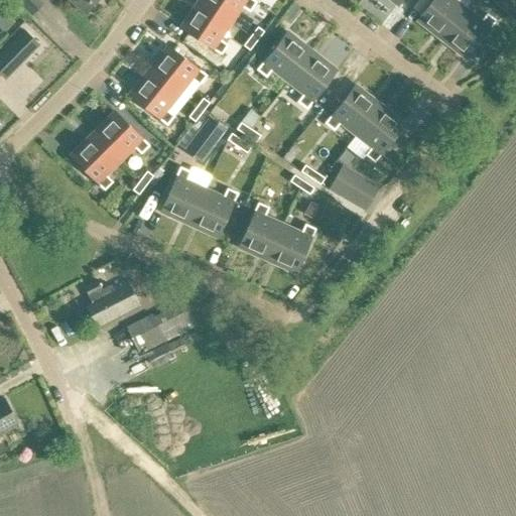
[(39,0),(17,0),(31,13),(42,3),(39,0)]
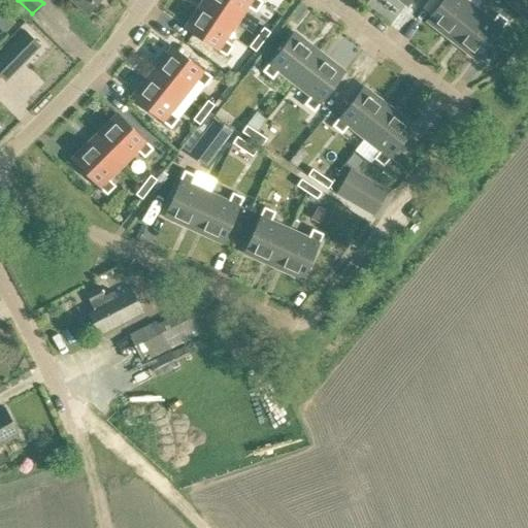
[(71,0),(87,13),(98,0),(71,0)]
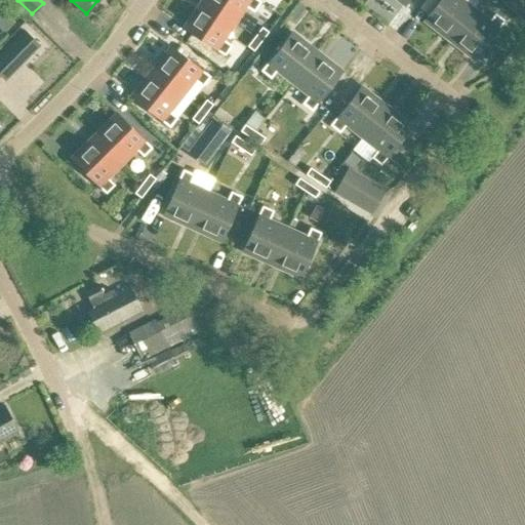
[(206,0),(190,25),(229,51),(234,44),(228,41),(240,23),(206,0)]
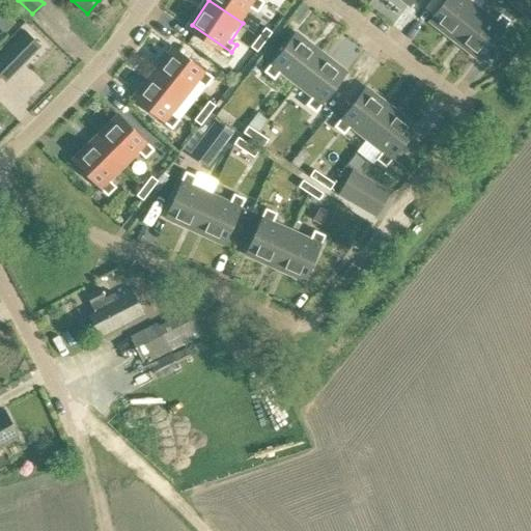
[(264,2),(261,0),(207,0),(208,0),(243,23),(254,5),(260,9),(264,2)]
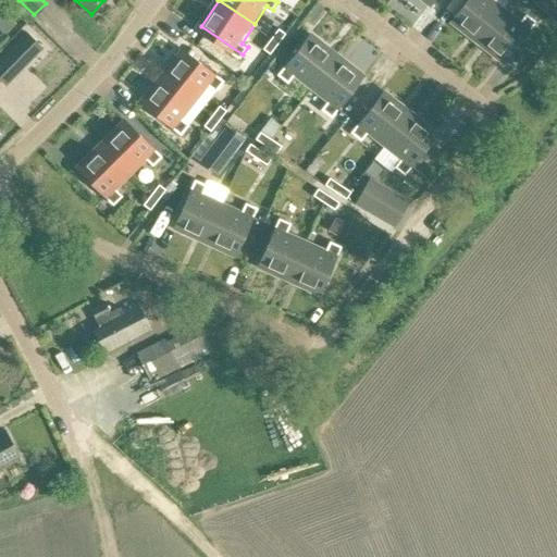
[(475,41),(502,9),(490,0),(466,0),(449,21),(475,41)]
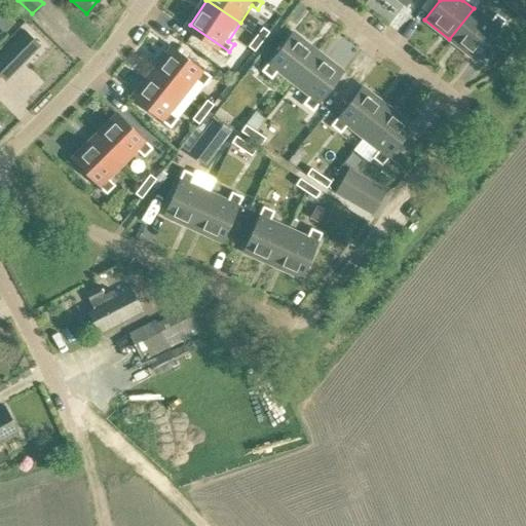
[(525,6),(519,0),(501,0),(501,1),(525,23),(525,6)]
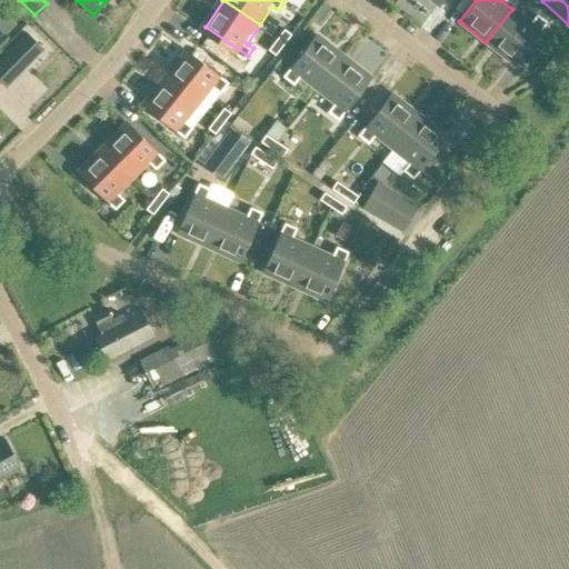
[(512,9),(486,42),(513,63),(545,22),(536,16),(530,23),(512,9)]
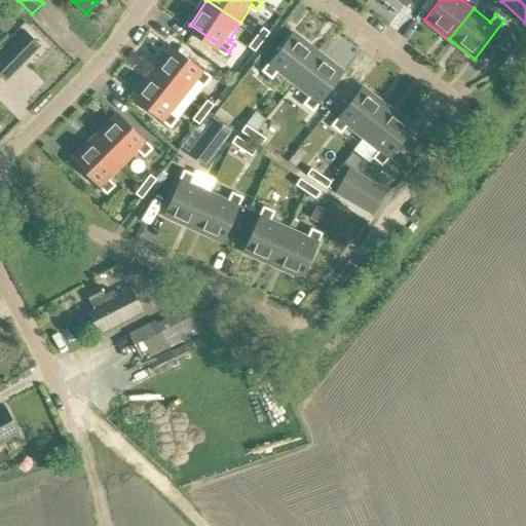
[(255,36),(262,41),(268,32),(262,27),(255,36)]
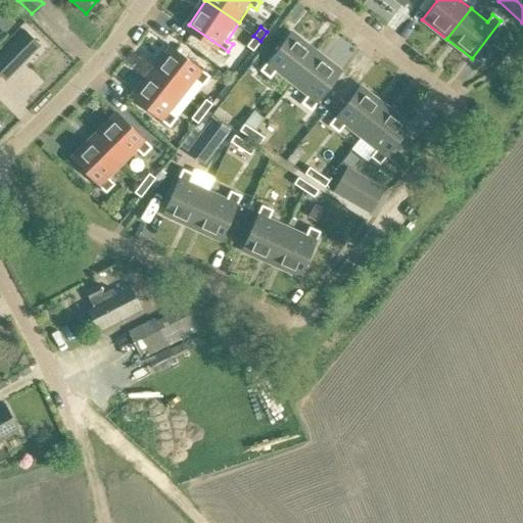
[(24,31),(7,48),(21,62),(39,46),(24,31)]
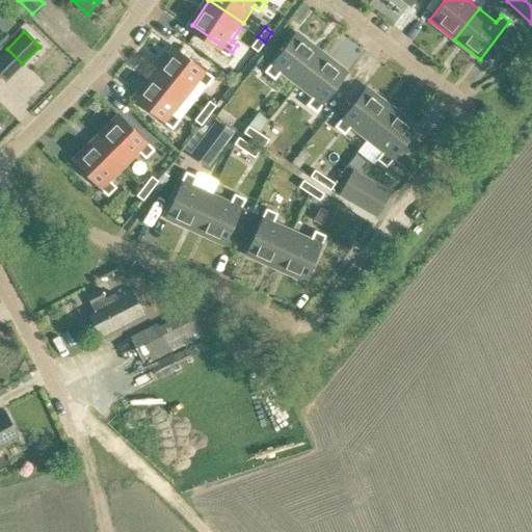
[(257,52),(265,42),(258,36),(253,45),(250,47),(255,50),(257,52)]
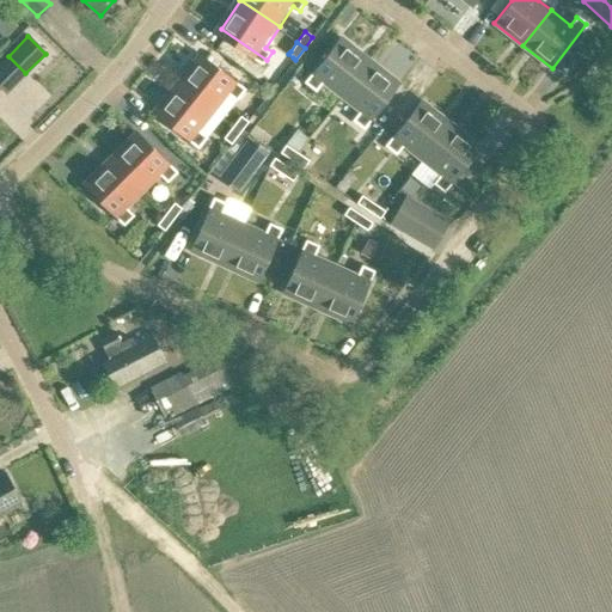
[(338,102),(368,65),(342,43),(307,86),(314,92),(319,86),(338,102)]
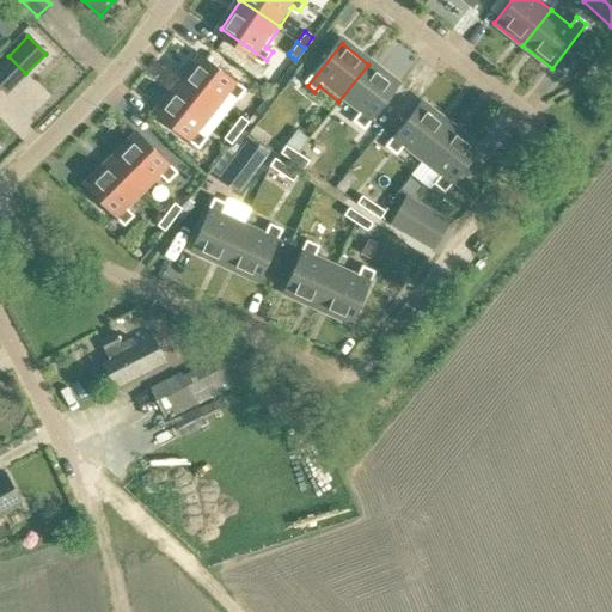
[(244,90),(202,54),(179,80),(216,111),(232,92),(238,97),(244,90)]
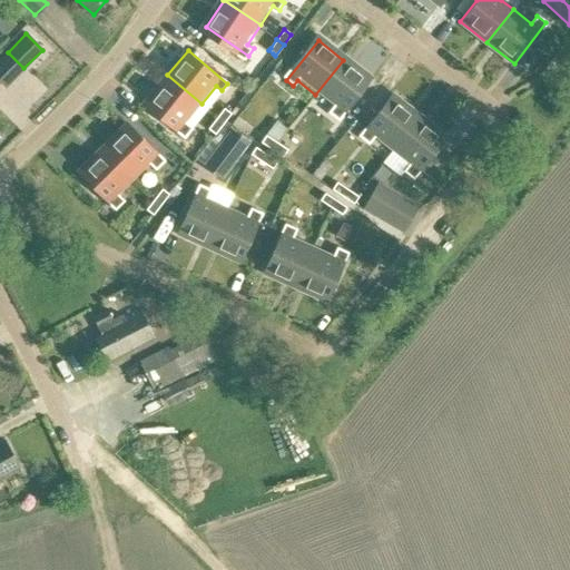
[(336,120),(369,80),(343,60),(315,95),(333,109),(328,115),(336,120)]
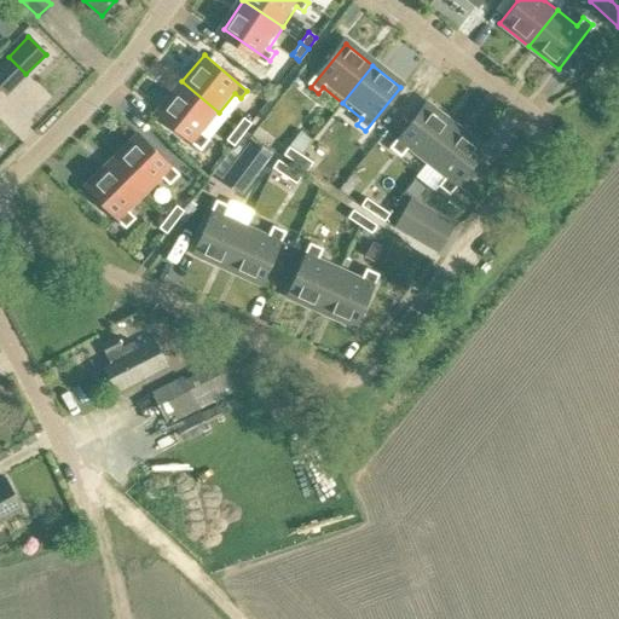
[(181,81),(160,109),(202,144),(209,137),(203,132),(219,113),(181,81)]
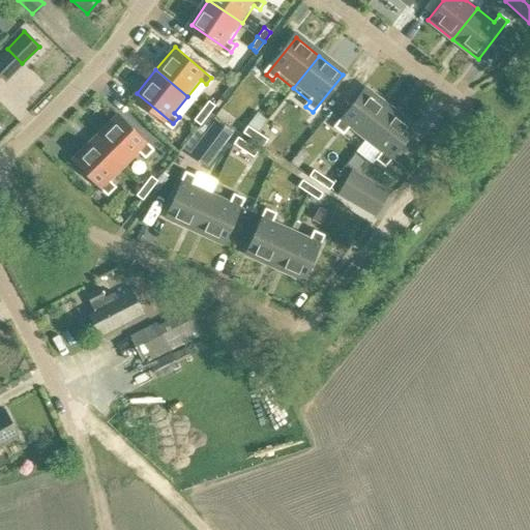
[(0,93),(10,84),(0,74),(0,93)]
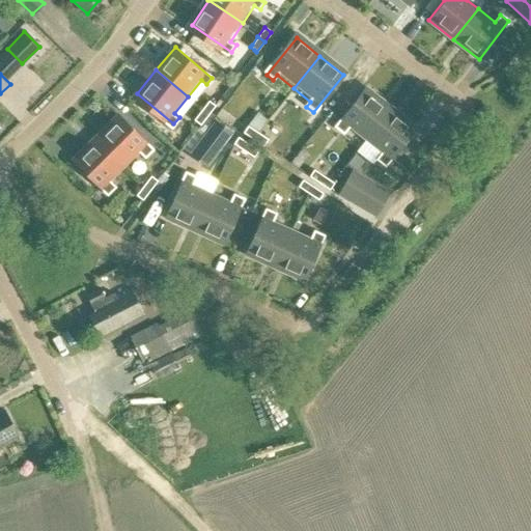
[(363,144),(389,112),(366,93),(336,131),(342,136),(346,131),(363,144)]
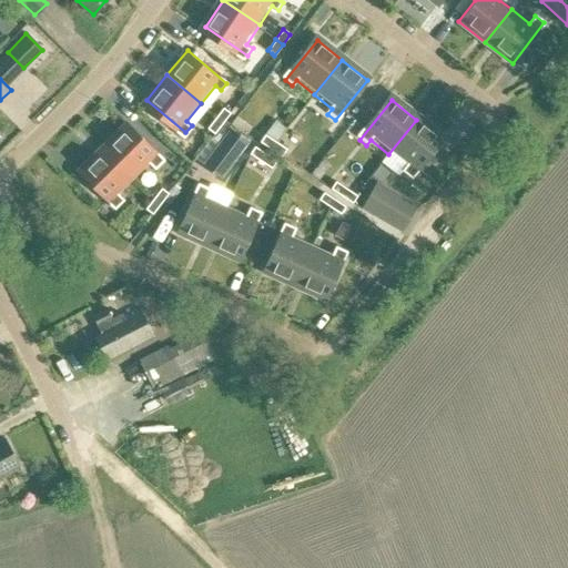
[(214,118),(222,123),(230,113),(222,108),(214,118)]
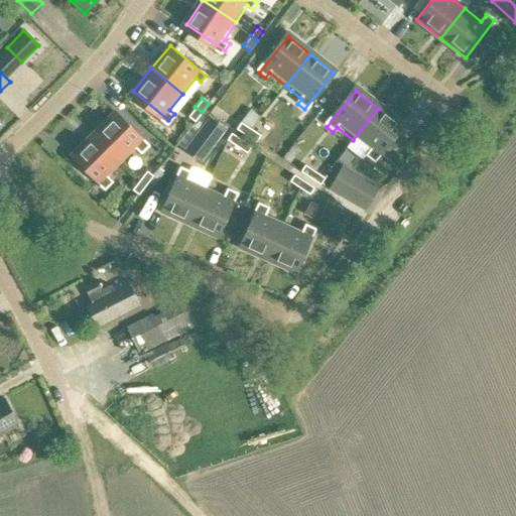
[(195,122),(202,112),(195,107),(187,117),(195,122)]
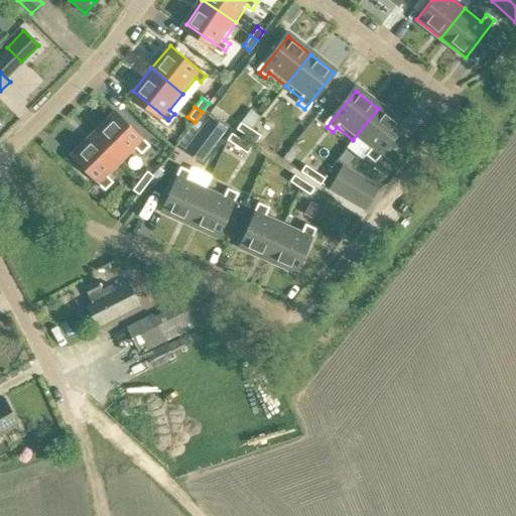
[(372,163),(401,127),(378,109),(353,140),(370,153),(366,158),(372,163)]
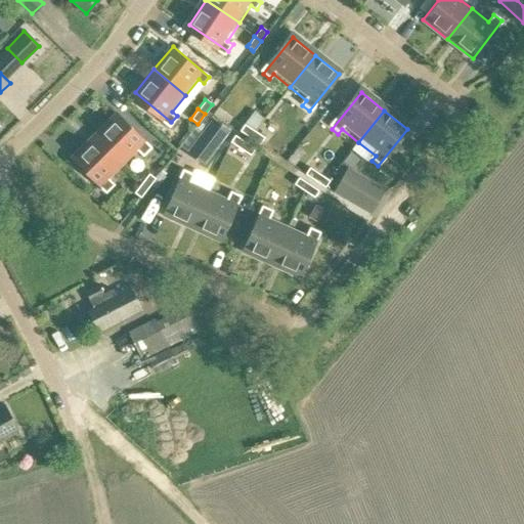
[(149,146),(116,114),(95,134),(124,163),(139,147),(143,153),(149,146)]
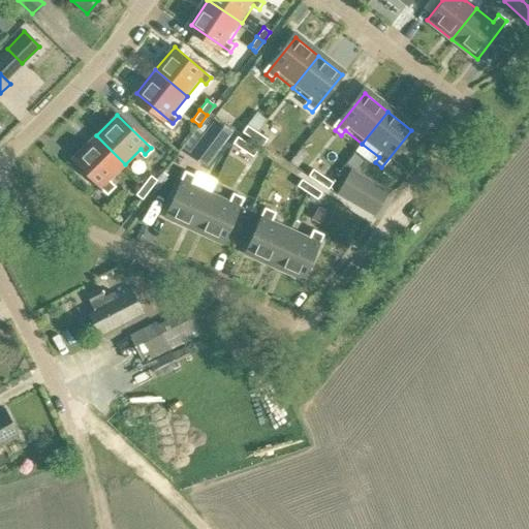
[(223,128),(213,121),(206,130),(198,139),(188,153),(206,167),(230,134),(223,128)]
